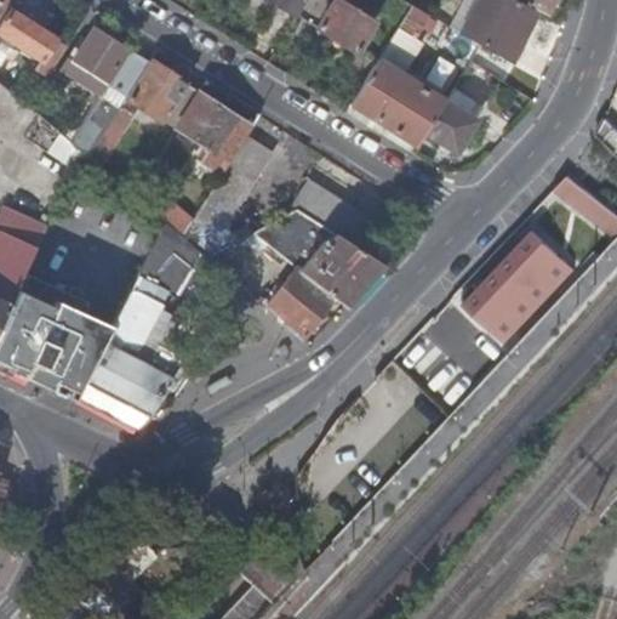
[(273,0),(301,16),(309,0),(273,0)]
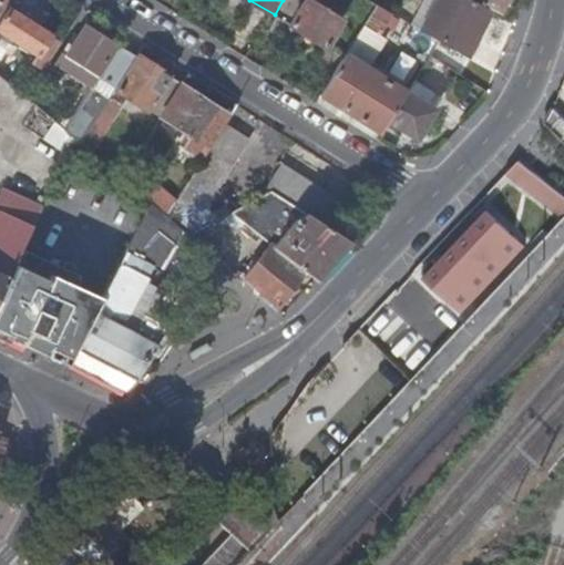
[(344,21),(308,0),(283,0),(275,14),(328,48),(344,21)]
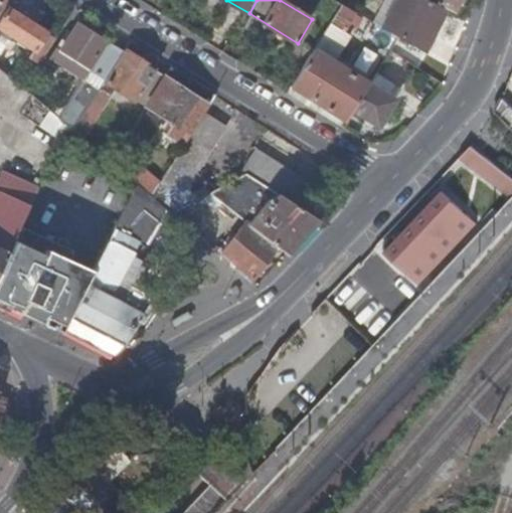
[(401,37),(400,38),(425,53),(448,11),(427,0),(400,0),(386,29),(401,37)]
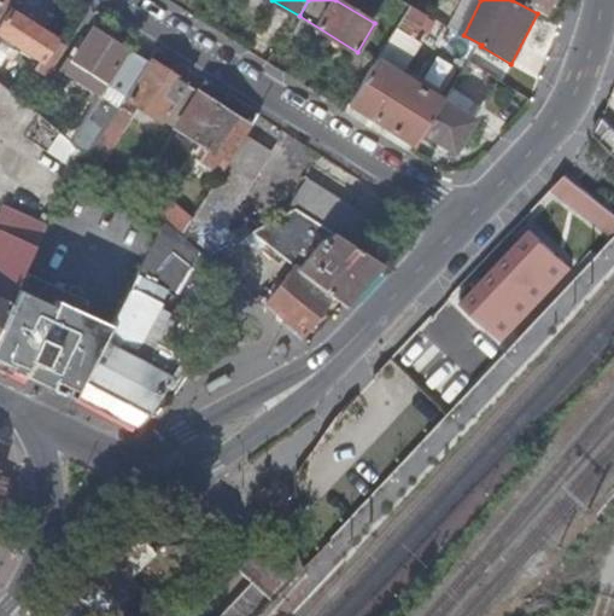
[(520,0),(545,13),(551,0),(520,0)]
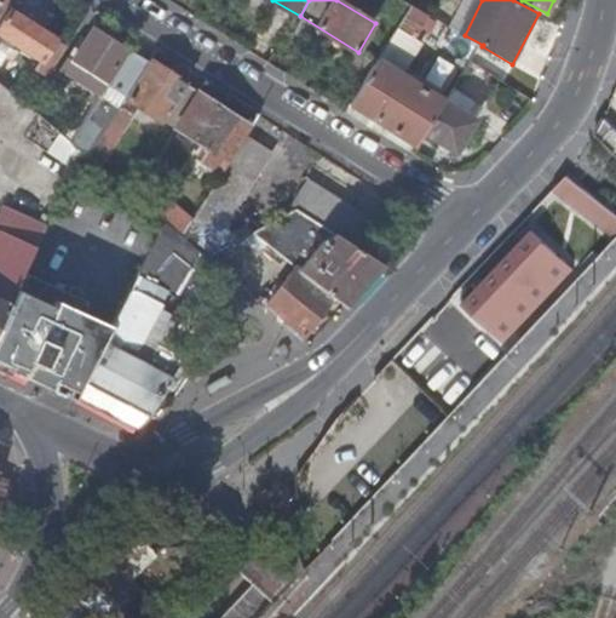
[(427,15),(414,6),(385,51),(399,59),(427,15)]
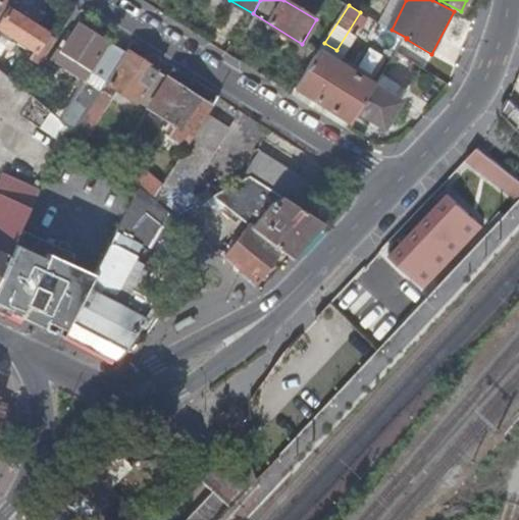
[(12,9),(1,27),(38,49),(48,32),(12,9)]
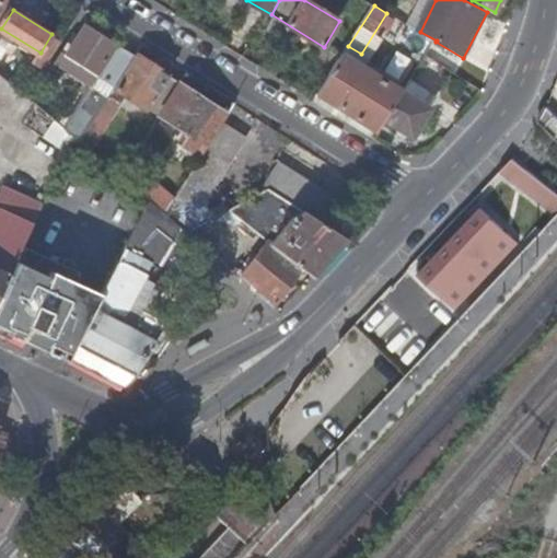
[(424,58),(432,44),(398,24),(390,39),(424,58)]
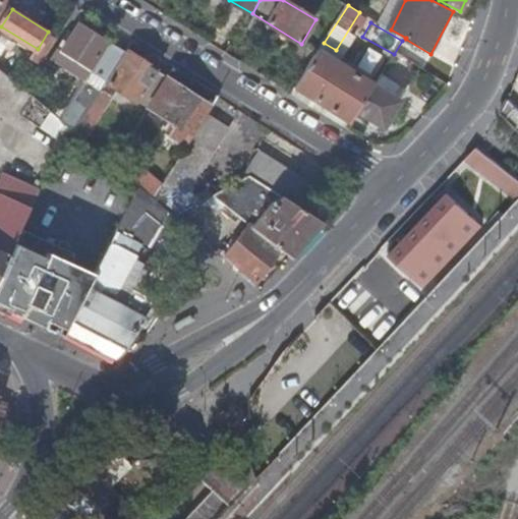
[(62,52),(92,70),(110,42),(80,23),(62,52)]
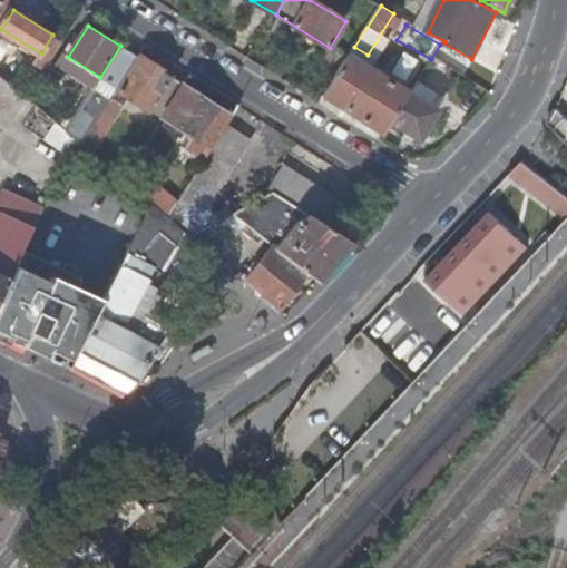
[(427,33),(443,42),(445,41),(428,32),(427,33)]
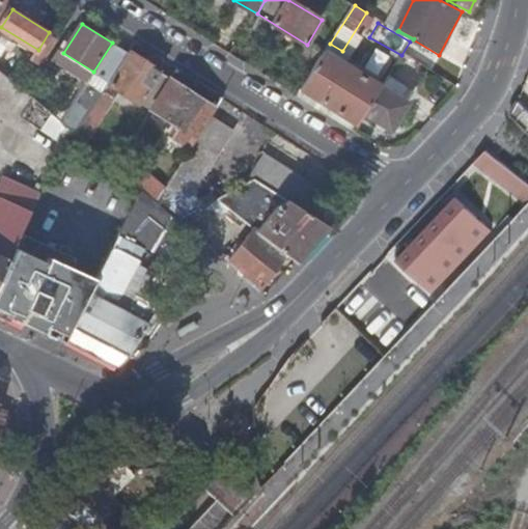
[(112,43),(93,72),(111,83),(130,54),(112,43)]
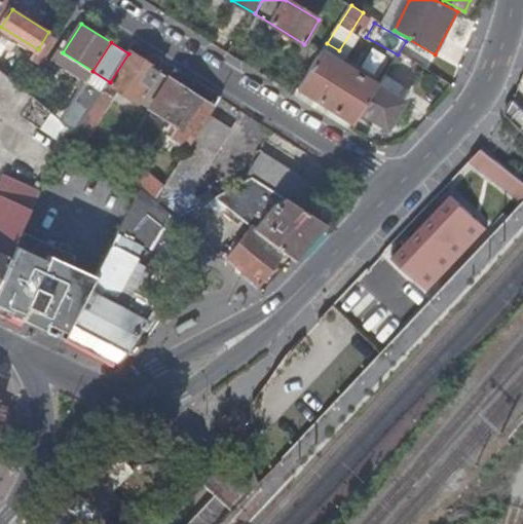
[(53,60),(86,81),(92,71),(63,52),(59,49),(53,60)]
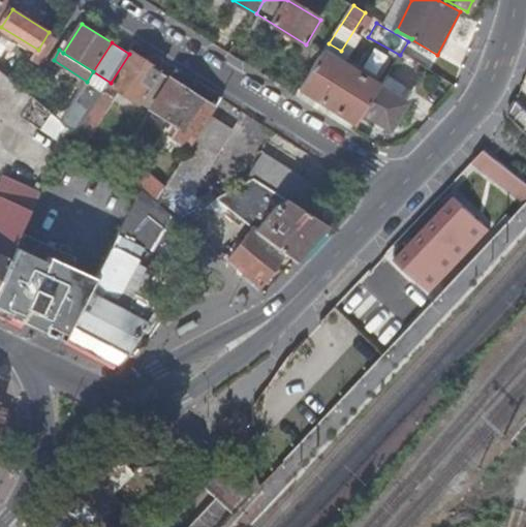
[(129,54),(111,83),(142,102),(142,101),(152,109),(172,78),(161,71),(161,70),(130,51),(129,54)]
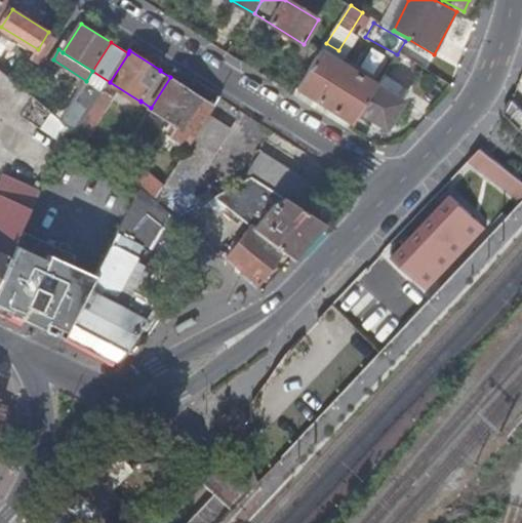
[(298,87),(355,122),(362,113),(378,86),(321,50),(298,87)]
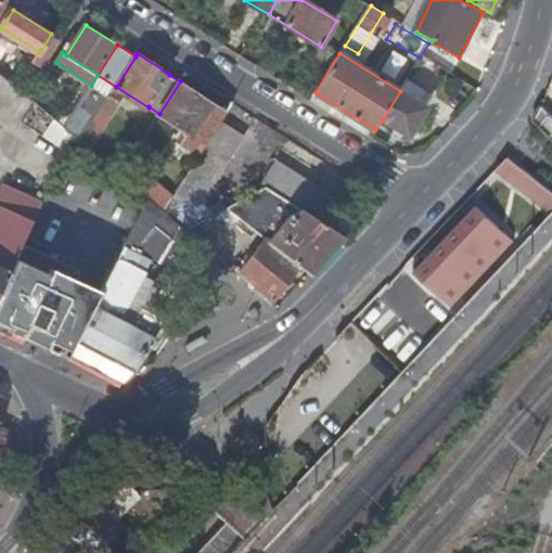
[(91,86),(67,124),(76,132),(84,139),(111,95),(116,87),(98,75),(91,86)]
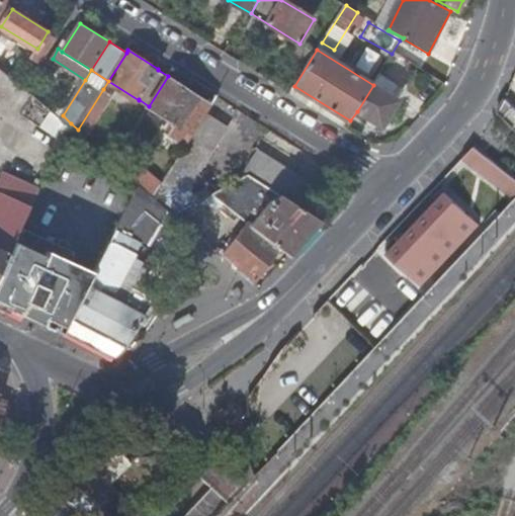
[(168,76),(149,106),(176,123),(170,134),(165,131),(160,139),(174,148),(179,140),(187,145),(192,139),(207,112),(212,105),(168,76)]
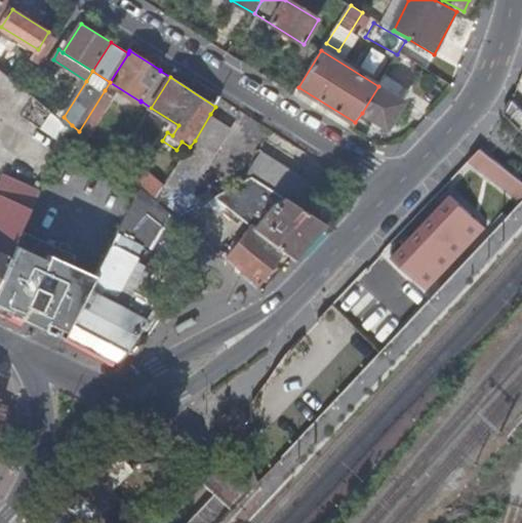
[(405,102),(378,86),(362,113),(388,129),(405,102)]
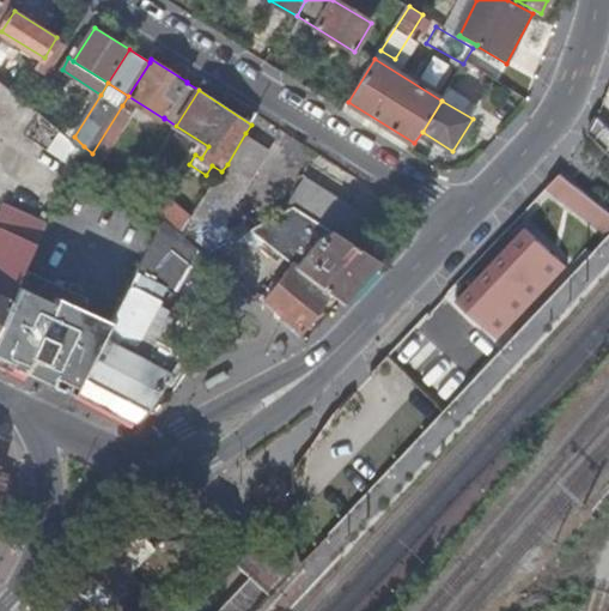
[(122,106),(92,153),(105,163),(135,114),(122,106)]
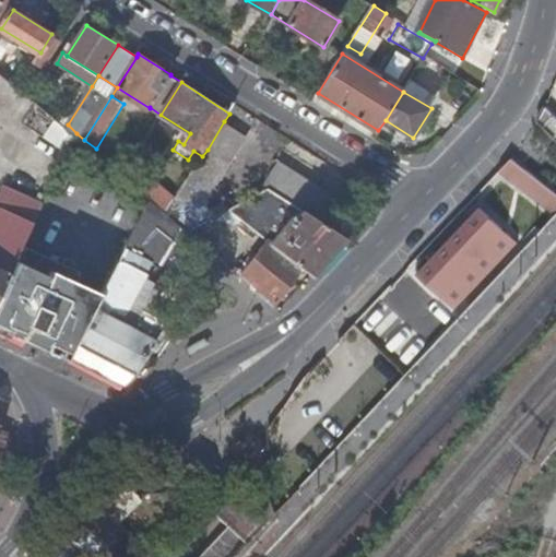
[(248,137),(224,121),(208,150),(231,164),(248,137)]
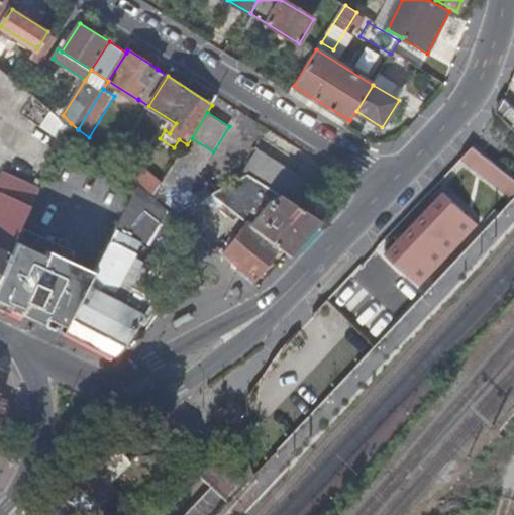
[(192,138),(187,144),(163,184),(156,195),(177,214),(199,202),(190,187),(213,151),(192,138)]
